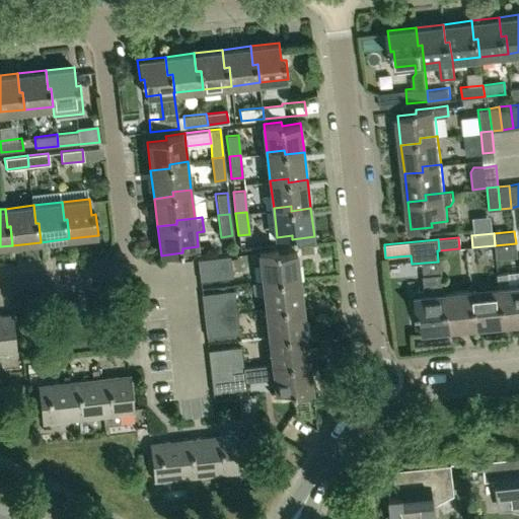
[(282,281),(300,279),(297,250),(279,252),(278,249),(260,251),(263,280),(282,278),(282,281)]
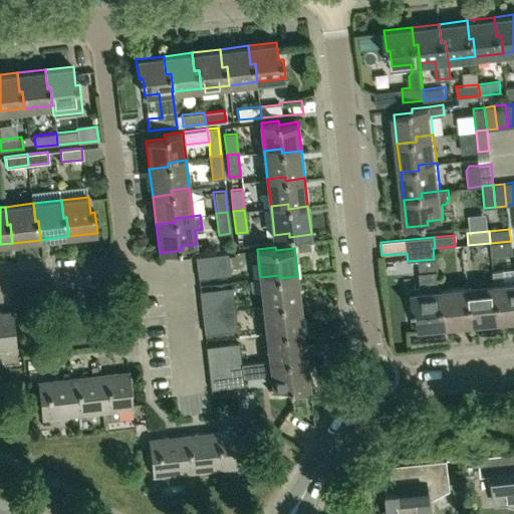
[(219,265),(220,276),(231,275),(228,252),(196,256),(198,267),(219,265)]
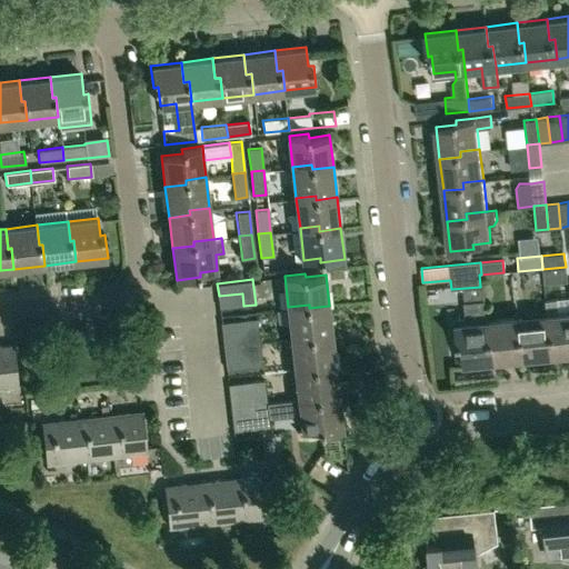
[(220,308),(243,306),(242,293),(219,296),(220,308)]
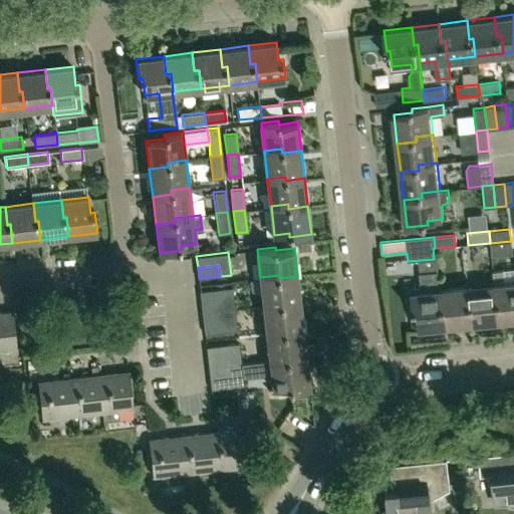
[(412,287),(414,312),(418,312),(420,330),(449,327),(447,307),(442,308),(440,290),(438,270),(419,273),(421,286),(412,287)]
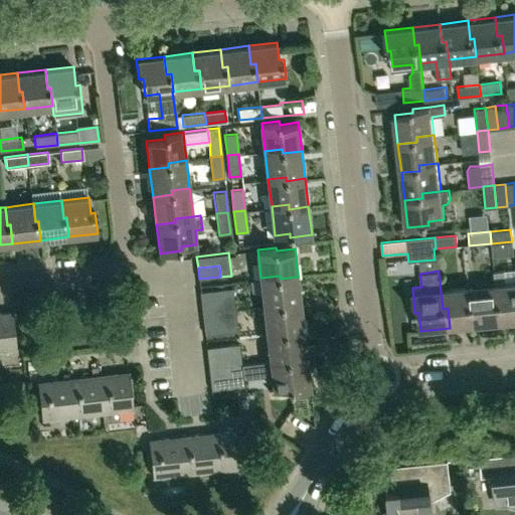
[(477,325),(505,322),(503,303),(498,303),(494,271),(493,272),(495,285),(469,288),(470,306),(475,306),(477,325)]
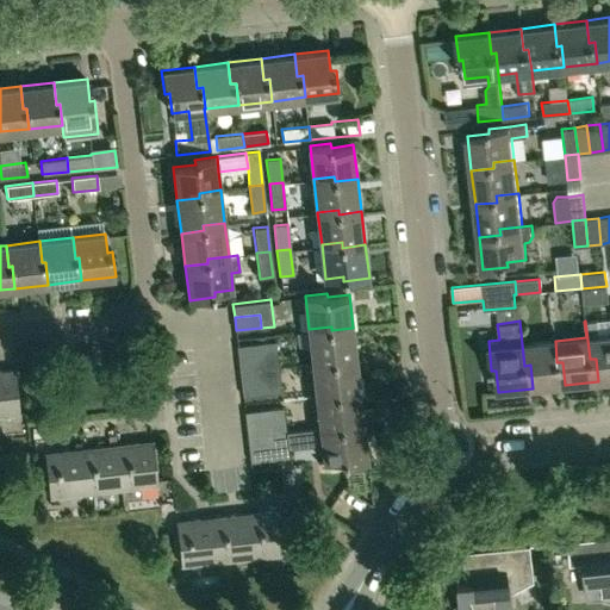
[(598,381),(609,379),(609,335),(598,336),(596,321),(585,321),(590,359),(596,359),(598,381)]
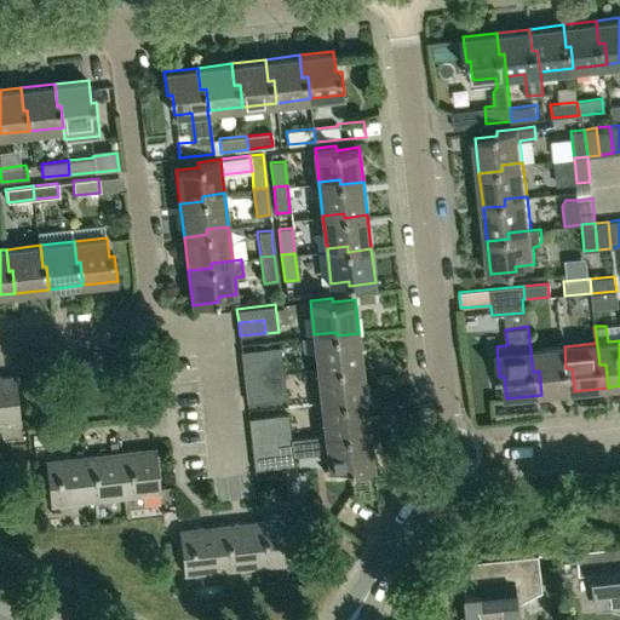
[(363,367),(359,333),(337,336),(337,332),(314,334),(317,368),(339,366),(340,369),(363,367)]
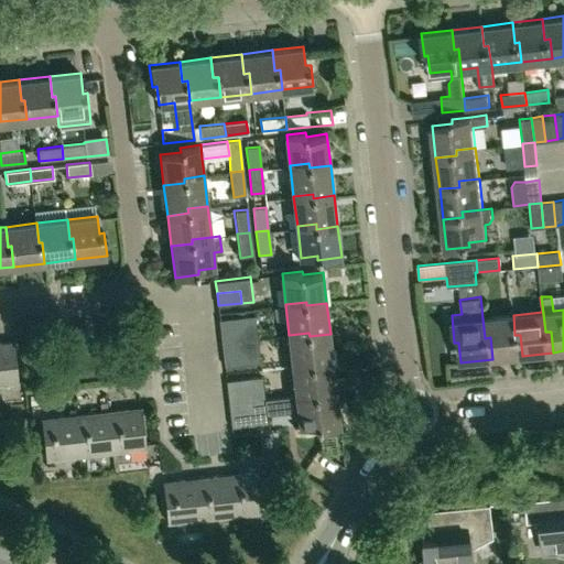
[(246,339),(258,338),(255,314),(242,316),(245,328),(246,339)]
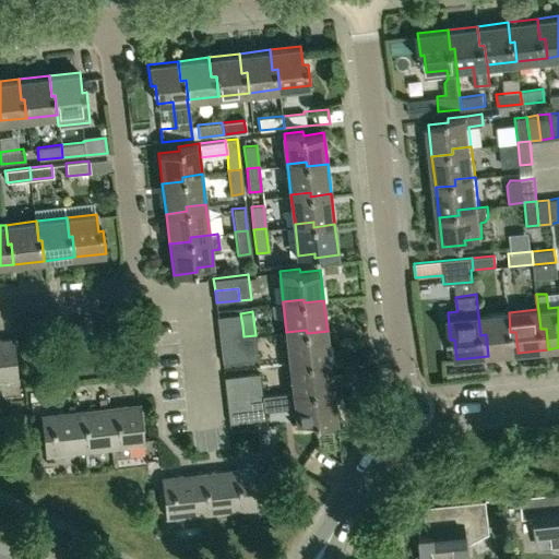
[(488,356),(518,353),(515,332),(510,332),(509,312),(478,316),(480,335),(486,334),(488,356)]
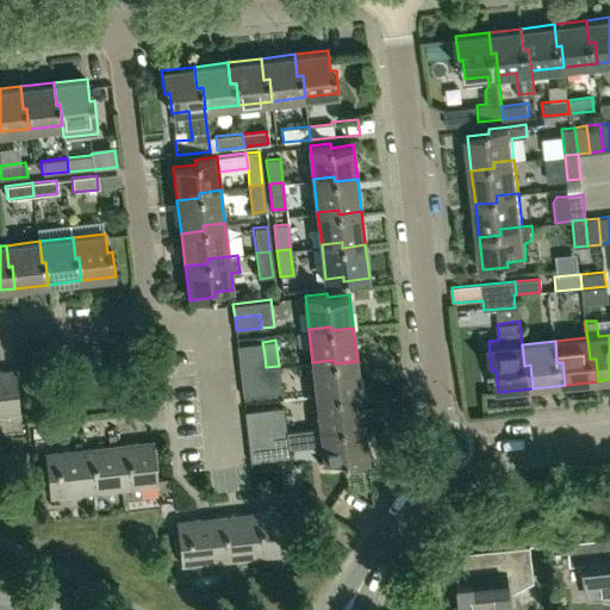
[(238,358),(265,355),(262,342),(237,344),(238,358)]
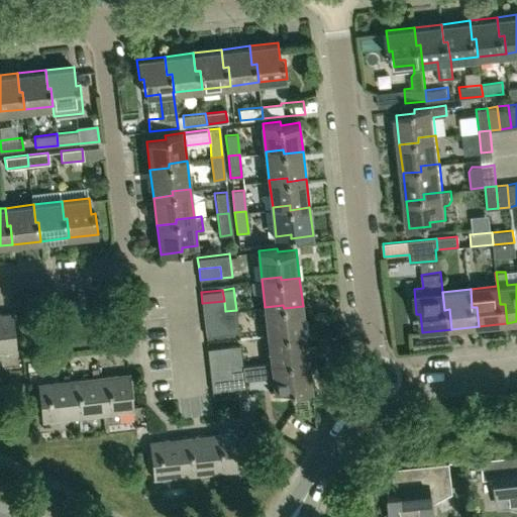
[(204,314),(225,311),(224,301),(202,303),(204,314)]
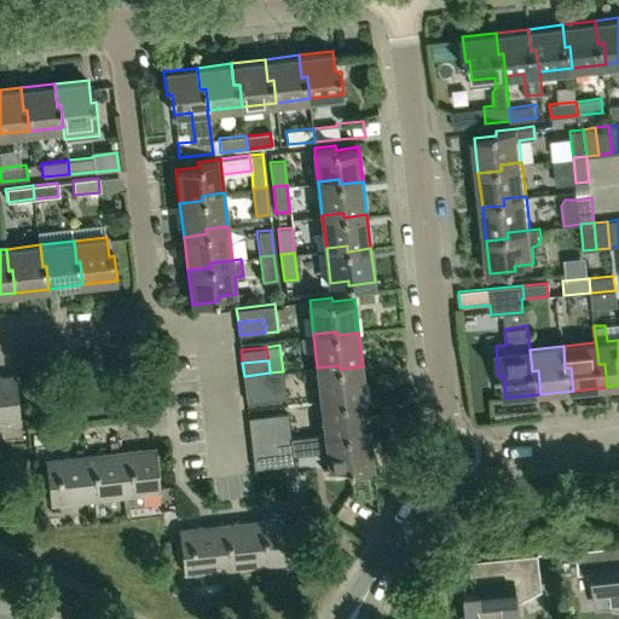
[(366,400),(363,366),(340,369),(339,365),(317,368),(320,401),(343,399),(343,403),(366,400)]
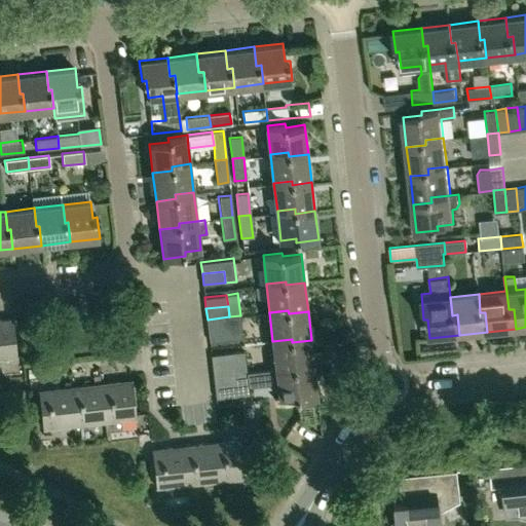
[(229,316),(230,328),(231,339),(242,338),(240,315),(229,316)]
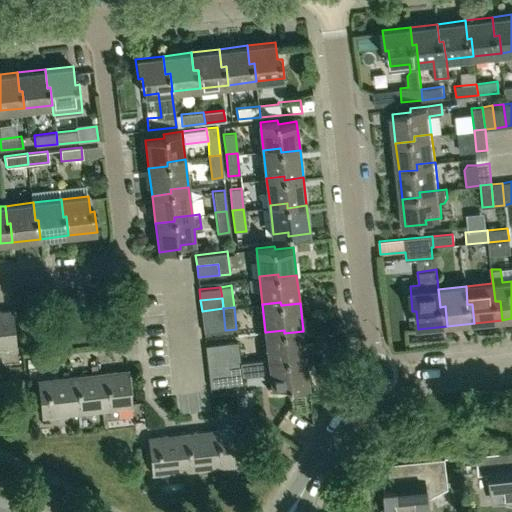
[(203,321),(224,319),(223,308),(202,311),(203,321)]
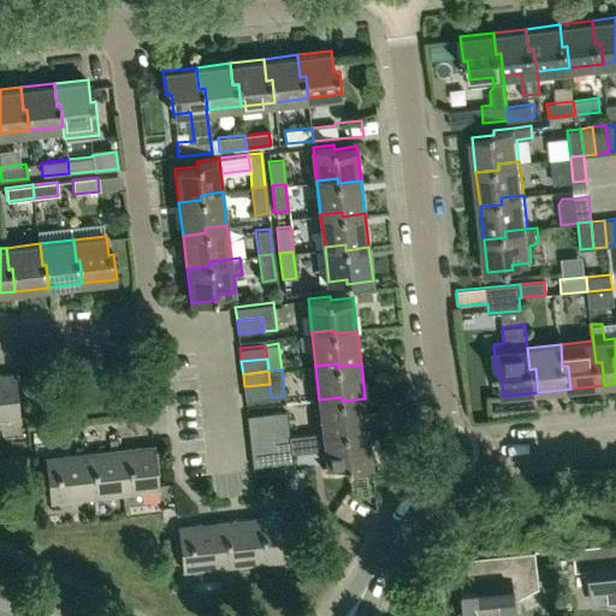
[(0,374),(0,419),(21,418),(15,373),(0,374)]
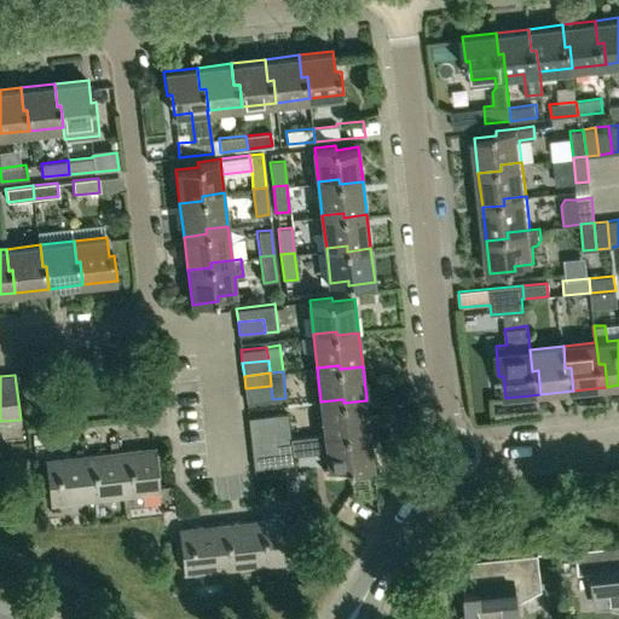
[(247,403),(272,399),(271,386),(246,388),(247,403)]
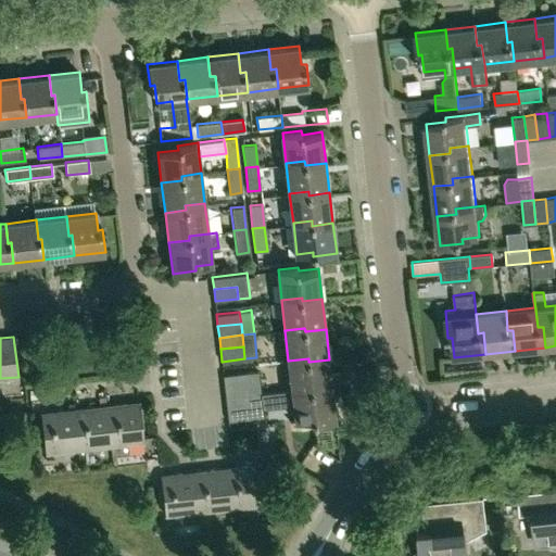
[(332,390),(329,359),(308,362),(308,358),(288,361),(292,390),(312,388),(312,392),(332,390)]
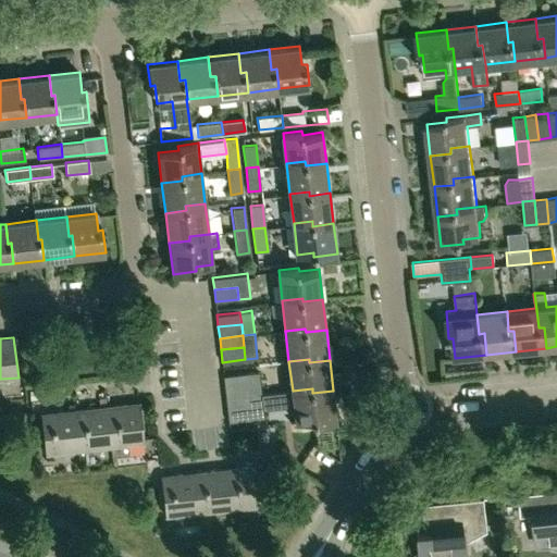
[(249,396),(261,395),(259,371),(247,372),(248,384),(249,396)]
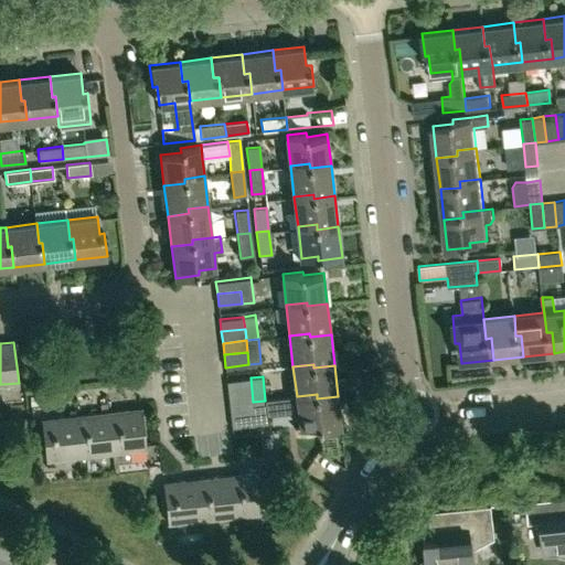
[(228,393),(252,390),(251,377),(226,381),(228,393)]
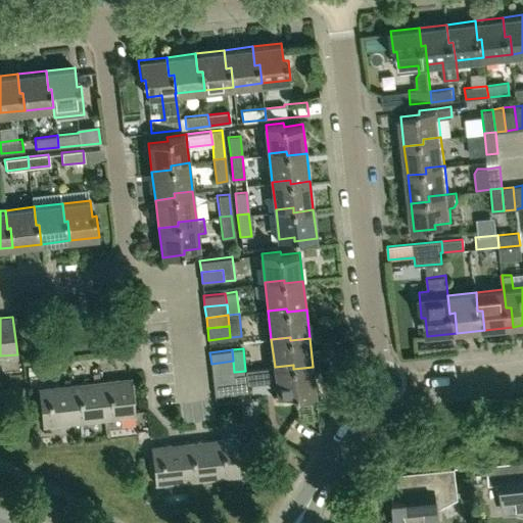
[(212,374),(234,372),(233,361),(211,364),(212,374)]
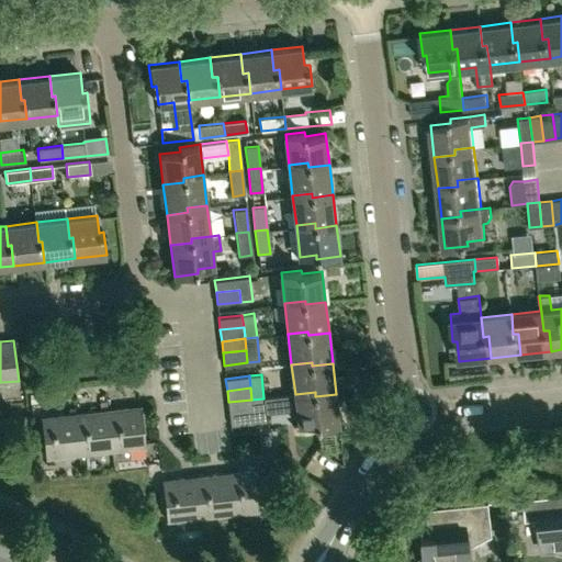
[(339,425),(336,394),(315,396),(315,392),(295,394),(299,425),(316,423),(316,427),(339,425)]
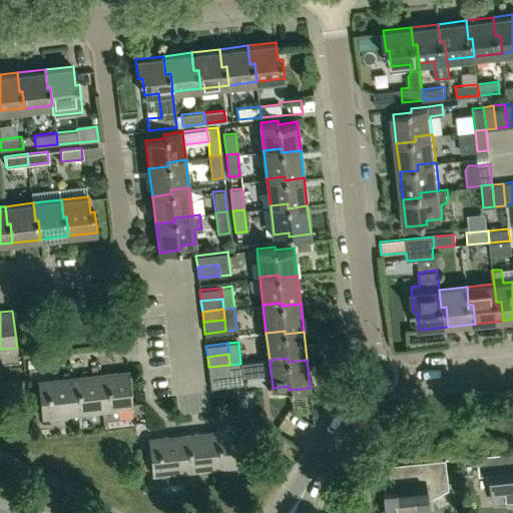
[(230,375),(232,386),(243,384),(240,364),(229,365),(230,375)]
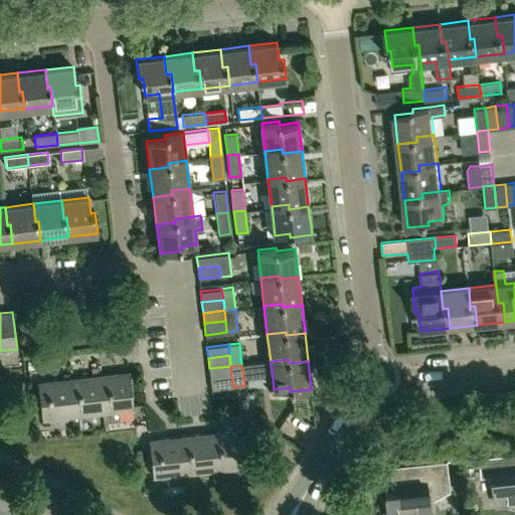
[(210,378),(231,376),(230,366),(209,368),(210,378)]
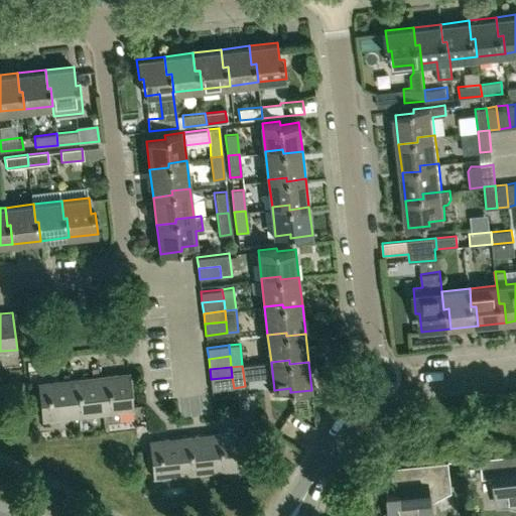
[(99,378),(103,414),(133,410),(129,374),(99,378)]
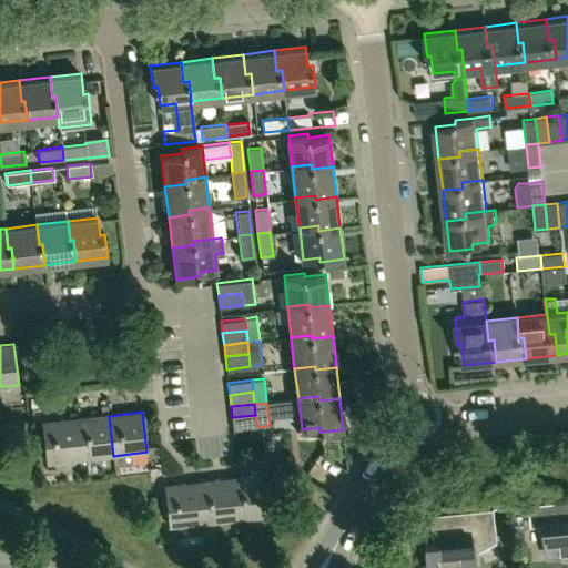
[(233,429),(257,427),(255,415),(232,417),(233,429)]
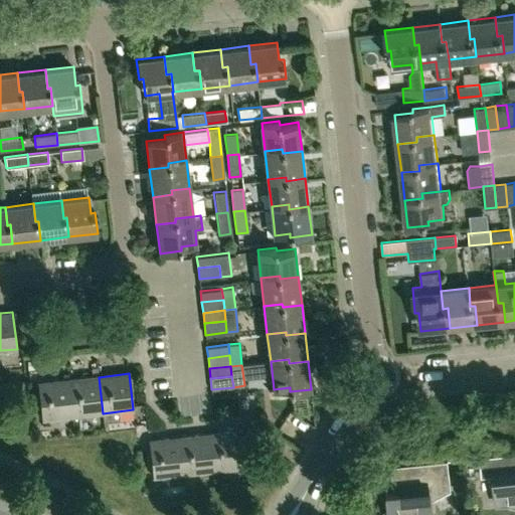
[(72,416),(103,413),(99,377),(68,380),(72,416)]
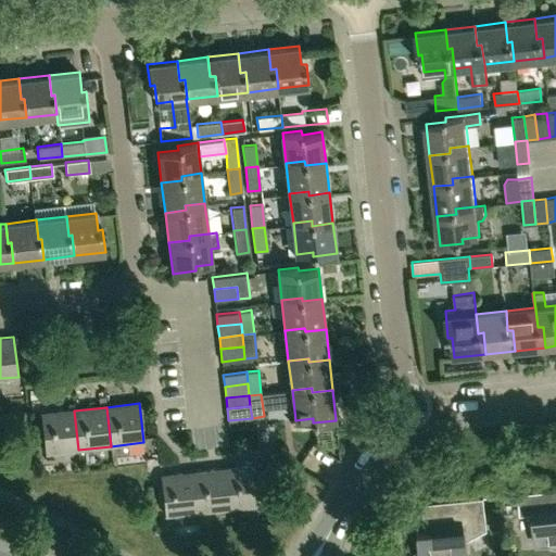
[(46,454),(78,450),(74,411),(41,415),(46,454)]
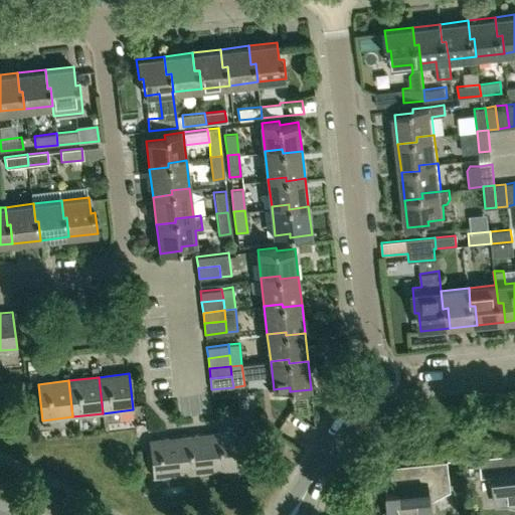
[(210,434),(214,471),(245,467),(240,431),(210,434)]
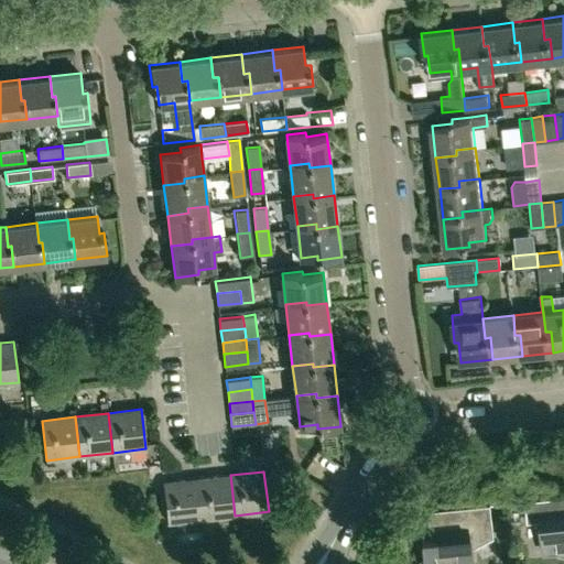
[(202,519),(235,516),(230,475),(197,478),(202,519)]
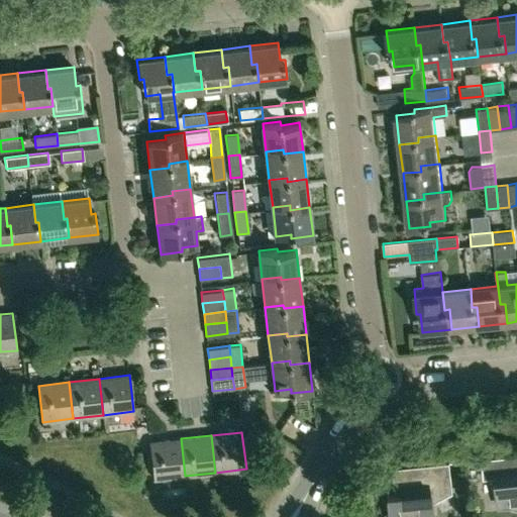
[(154,479),(185,476),(181,438),(149,442),(154,479)]
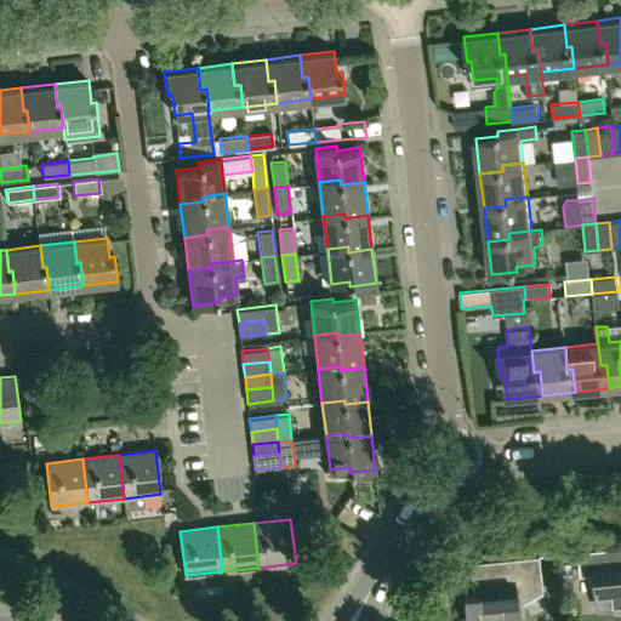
[(620,567),(611,568),(609,548),(577,552),(580,575),(596,574),(599,609),(605,608),(620,611),(620,567)]
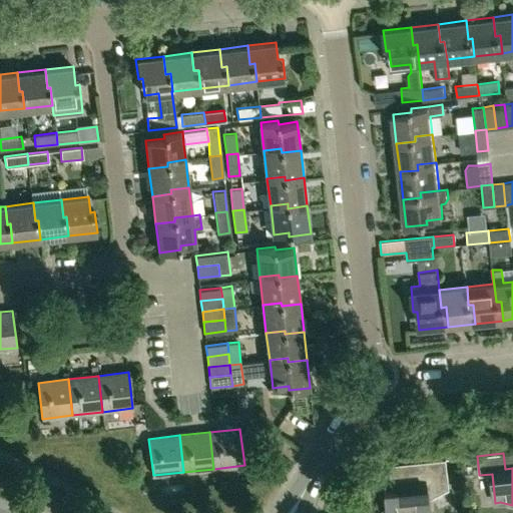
[(421,512),(423,512),(428,512),(428,509),(432,508),(431,496),(448,489),(445,459),(408,463),(409,481),(396,482),(397,490),(383,491),(385,512),(421,512)]
